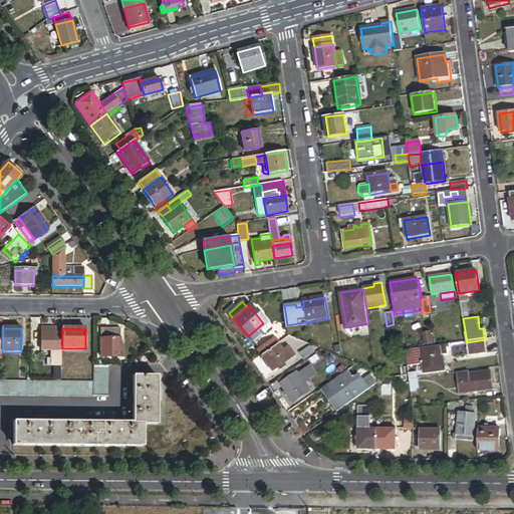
[(120,329),(101,328),(101,357),(120,357),(120,345),(120,329)]
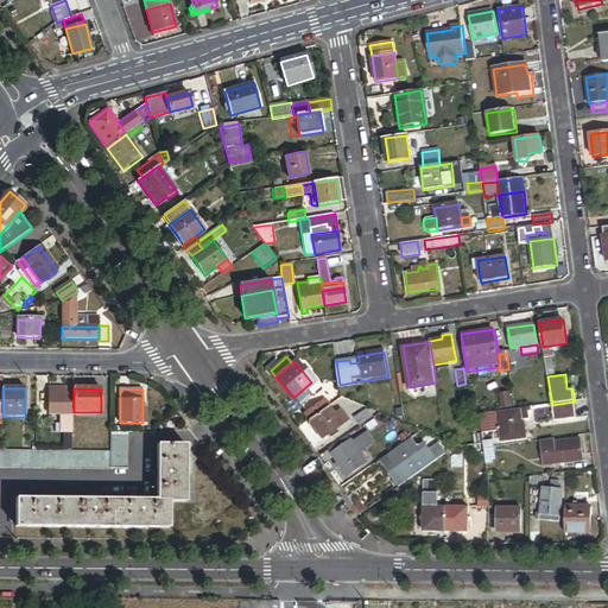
[(303,390),(293,398),(299,405),(309,397),(303,390)]
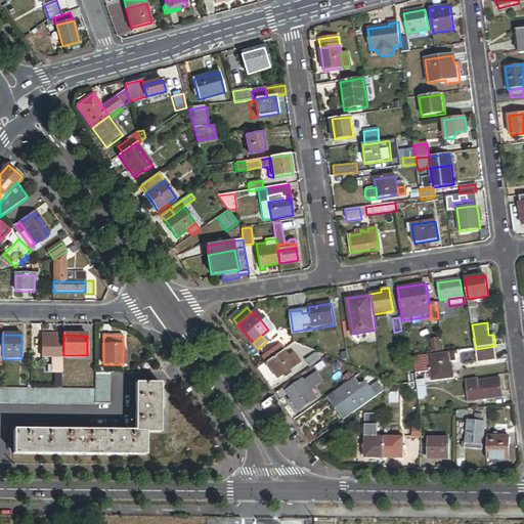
[(443,349),(439,338),(430,341),(434,352),(443,349)]
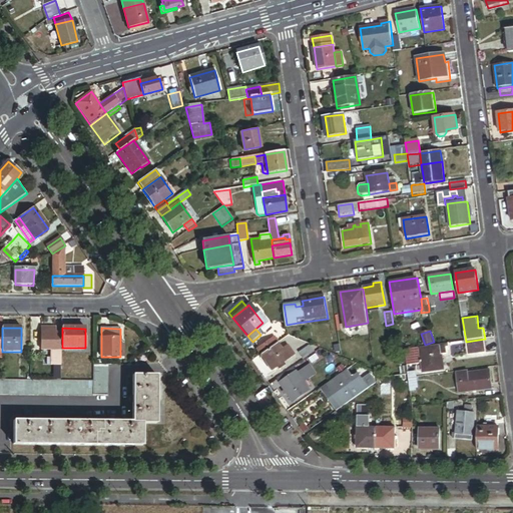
[(62,348),(62,333),(55,333),(41,333),(42,350),(62,351),(62,348)]
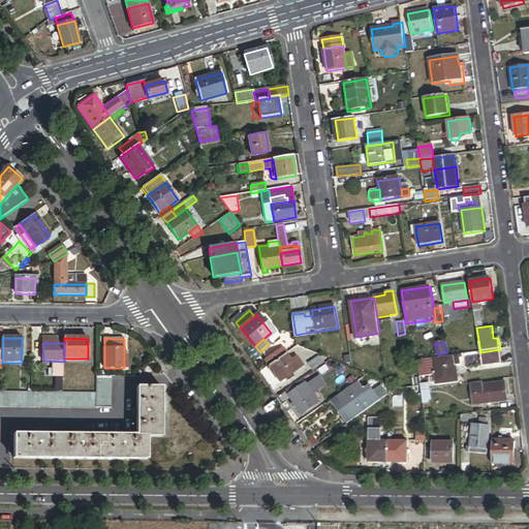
[(265,361),(269,366),(286,354),(282,349),(265,361)]
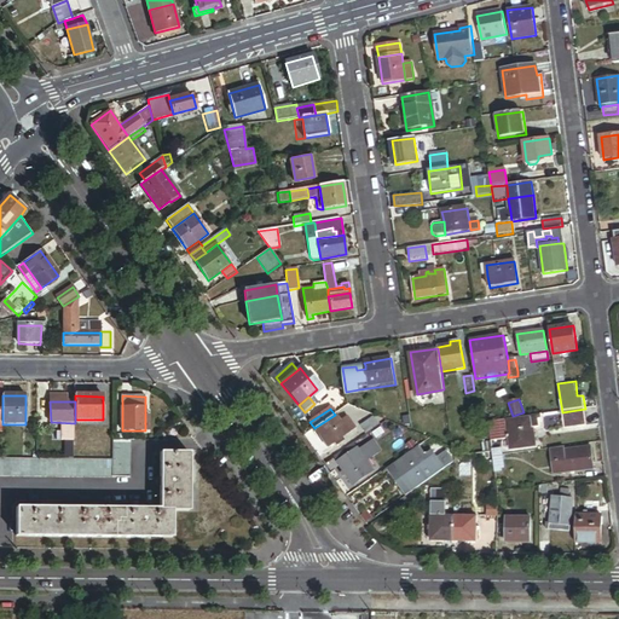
[(588,426),(585,409),(562,412),(563,429),(588,426)]
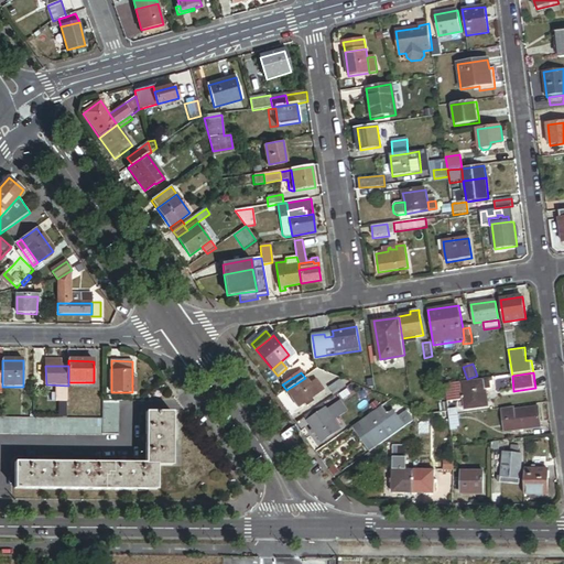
[(305,378),(286,390),(299,408),(305,402),(310,400),(316,394),(312,388),(305,378)]
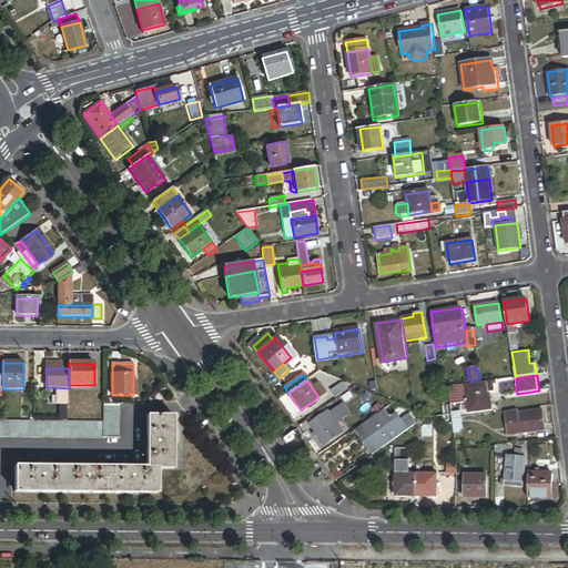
[(405,397),(414,396),(411,381),(405,382),(406,388),(404,388),(405,397)]
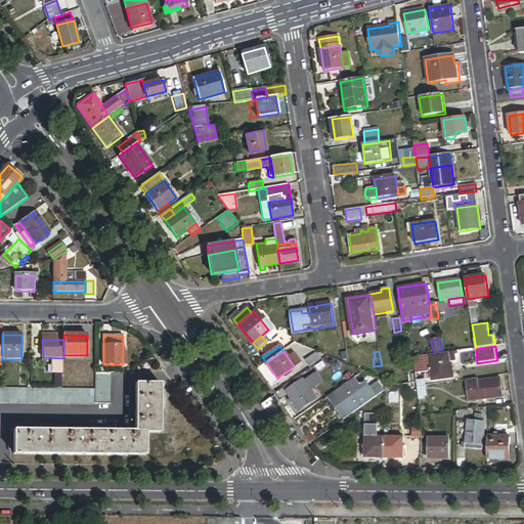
[(317,353),(306,361),(311,368),(322,360),(317,353)]
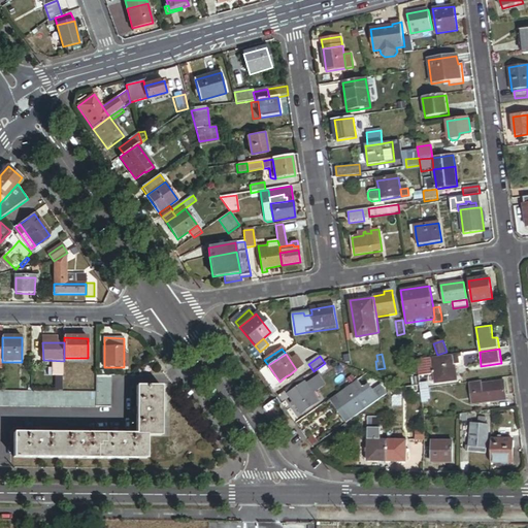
[(457,381),(455,366),(454,357),(433,360),(436,384),(457,381)]
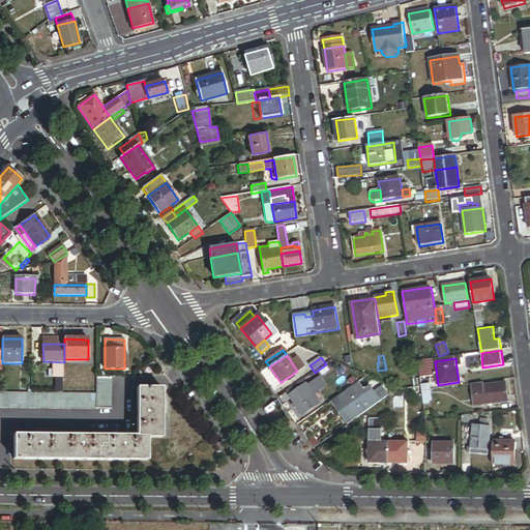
[(299,360),(293,364),(297,371),(303,366),(299,360)]
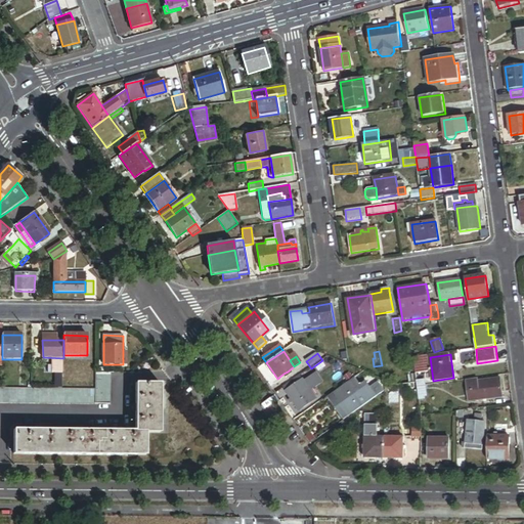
[(1,388),(0,388),(0,403),(110,404),(110,373),(95,373),(95,389),(62,389),(31,389),(1,388)]
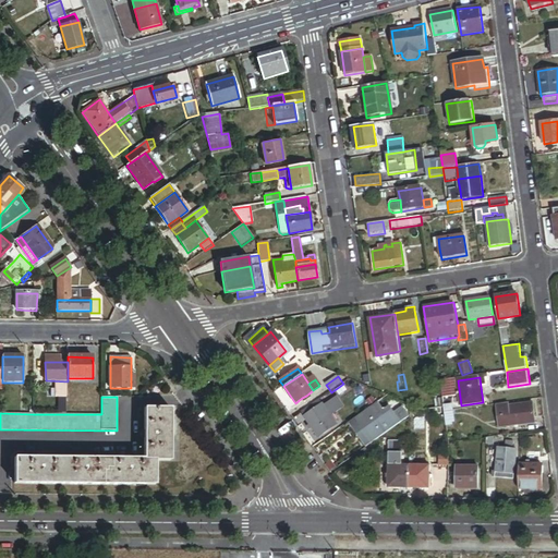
[(448,397),(443,398),(443,399),(444,407),(452,405),(451,399),(448,400),(448,397)]
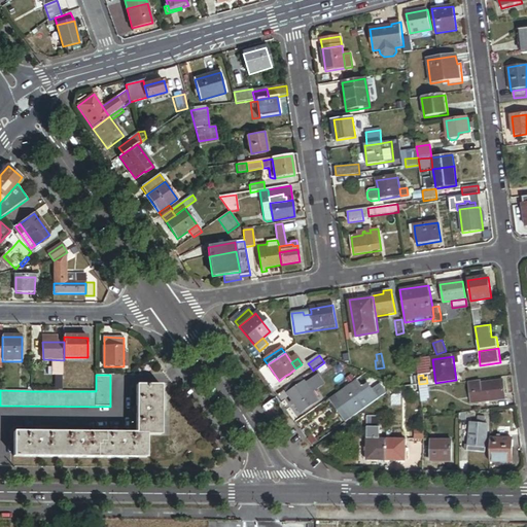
[(418,377),(411,378),(412,386),(419,385),(419,384),(418,377)]
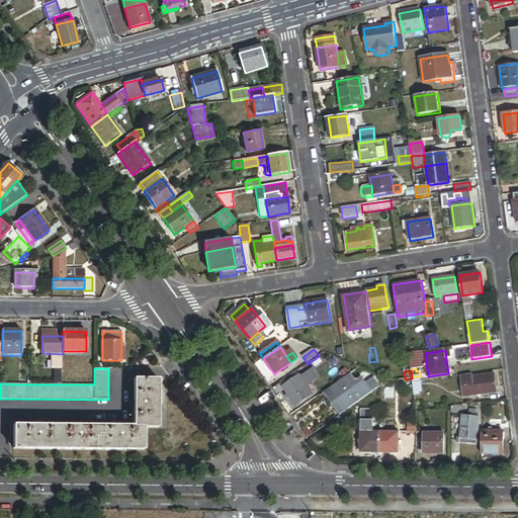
[(299,375),(296,371),(280,383),(283,387),(299,375)]
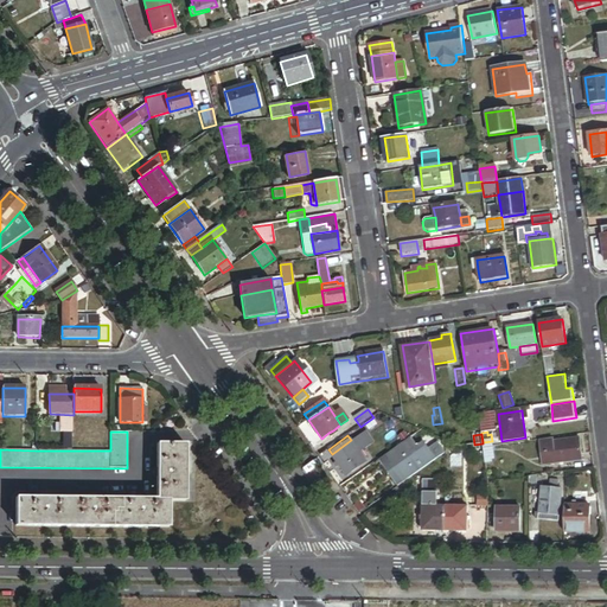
[(411,438),(383,458),(393,471),(395,470),(403,483),(446,453),(439,442),(429,449),(423,441),(417,446),(411,438)]
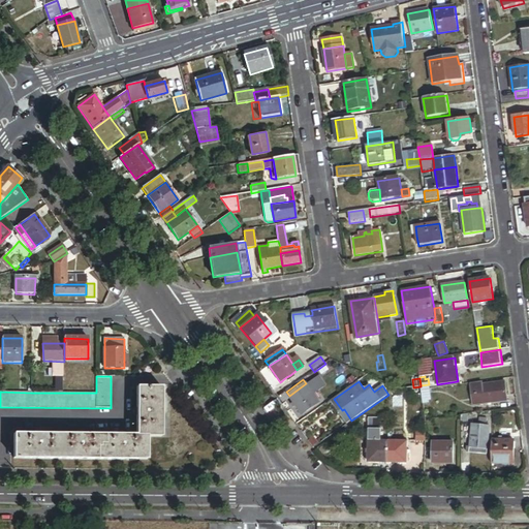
[(483,386),(481,382),(470,384),(473,406),(507,401),(504,383),(483,386)]
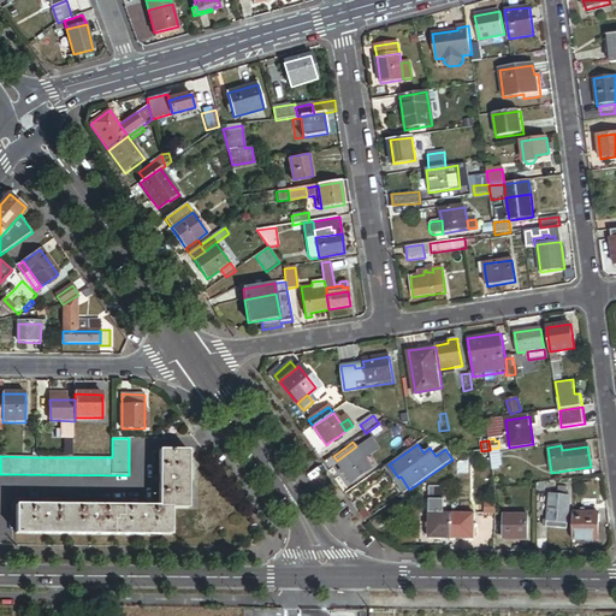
[(372,469),(356,446),(337,461),(353,483),(372,469)]
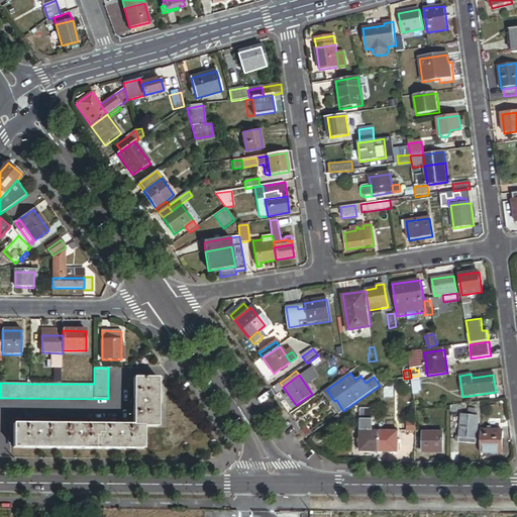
[(134,425),(144,425),(159,426),(159,378),(135,378),(134,399),(134,406),(134,425)]
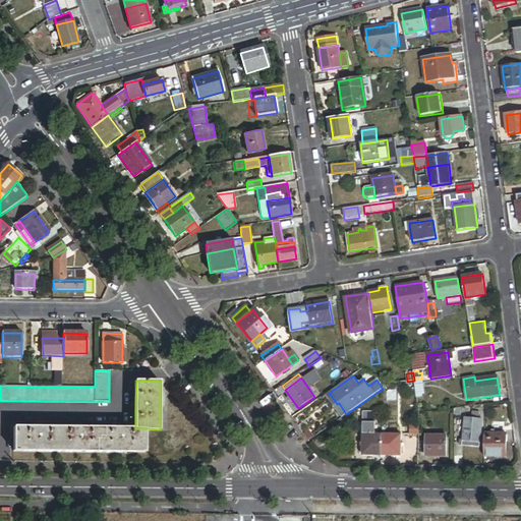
[(423,389),(416,390),(417,398),(421,397),(421,395),(424,394),(423,389)]
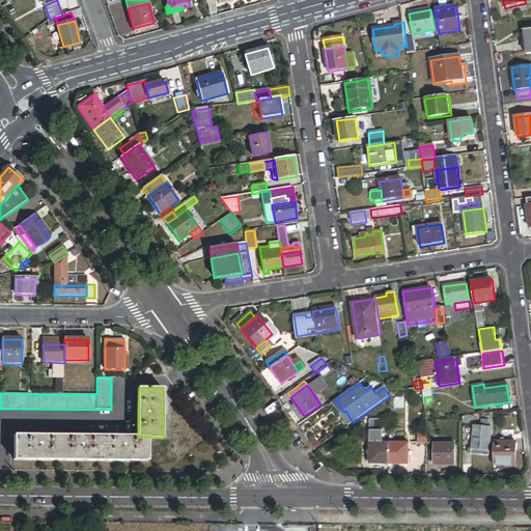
[(481,420),(481,427),(488,428),(490,421),(481,420)]
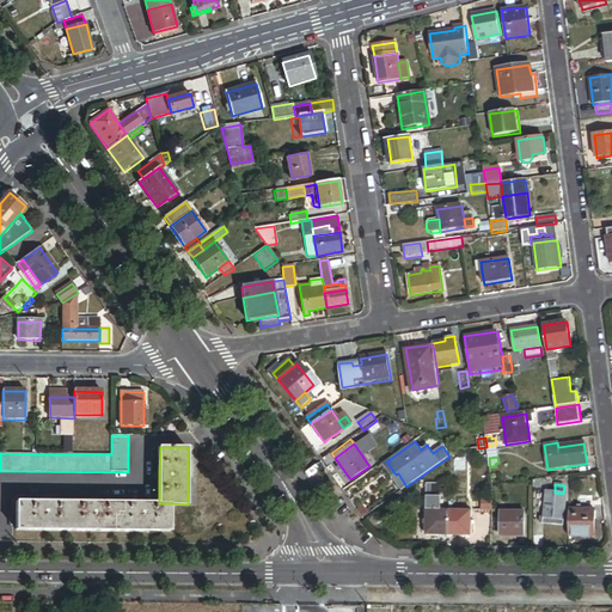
[(563,494),(555,493),(548,491),(544,518),(564,520),(567,494),(563,494)]
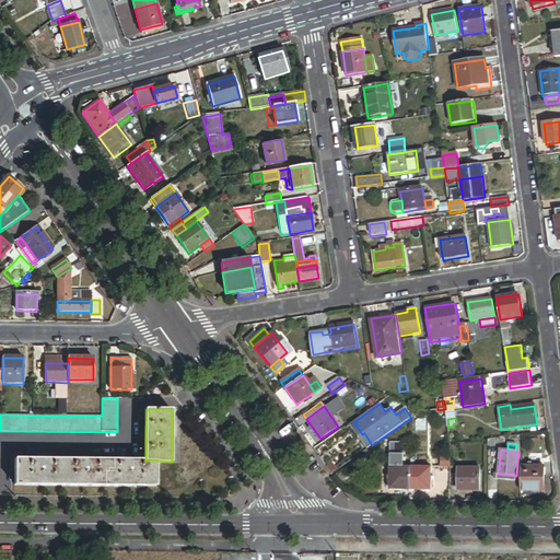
[(391,468),(403,468),(404,455),(391,455),(391,468)]
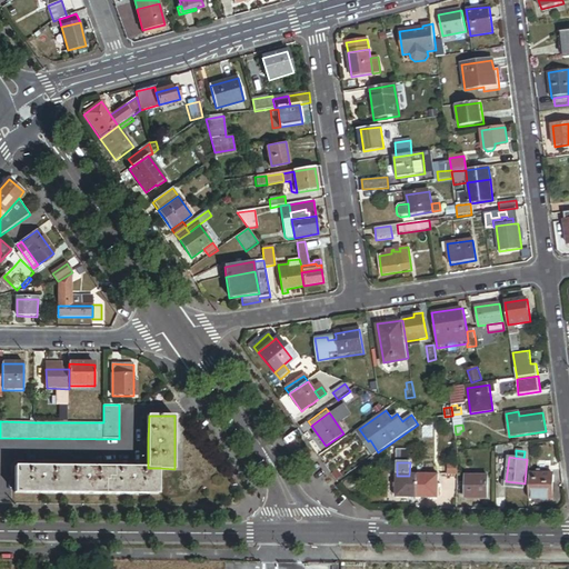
[(159,496),(159,468),(148,468),(136,468),(129,468),(91,468),(83,468),(46,468),(39,468),(16,467),(16,493),(159,496)]
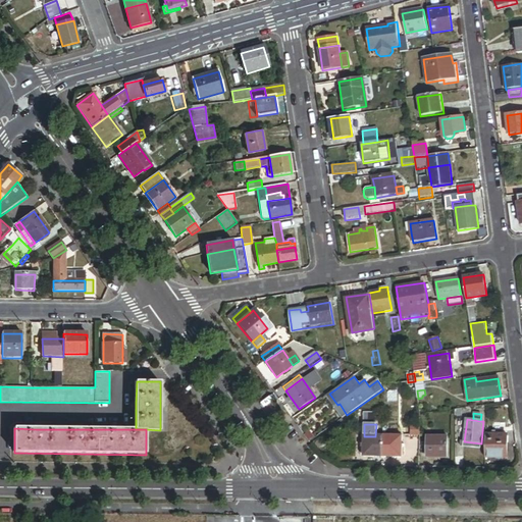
[(509,435),(485,435),(485,458),(508,458),(509,435)]
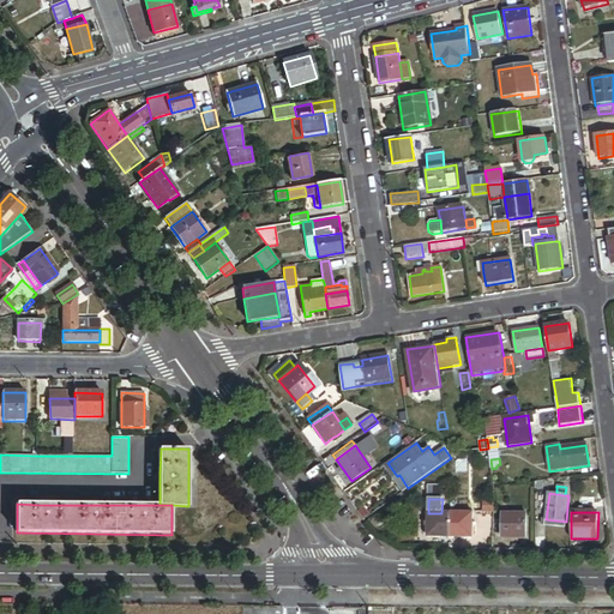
[(451,537),(451,513),(441,513),(428,513),(428,537),(451,537)]
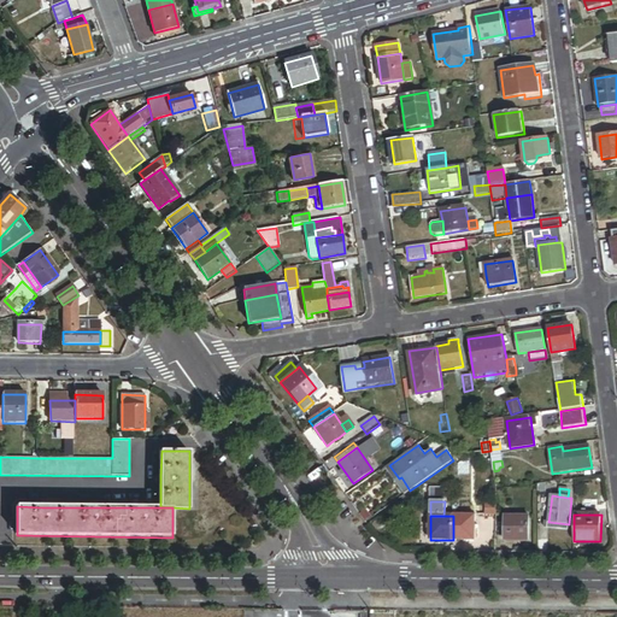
[(475,516),(453,516),(453,540),(475,540),(475,516)]
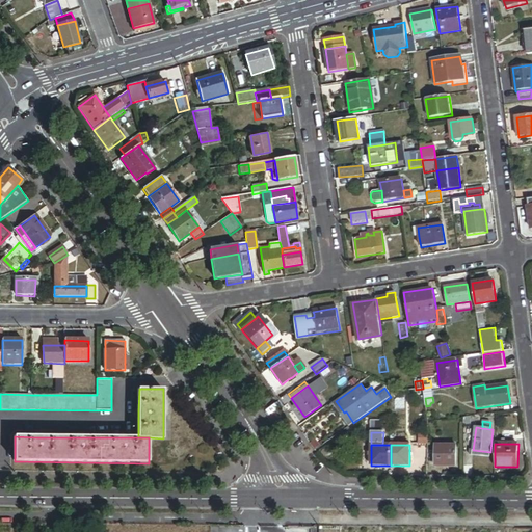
[(456,446),(434,447),(434,467),(456,467),(456,446)]
